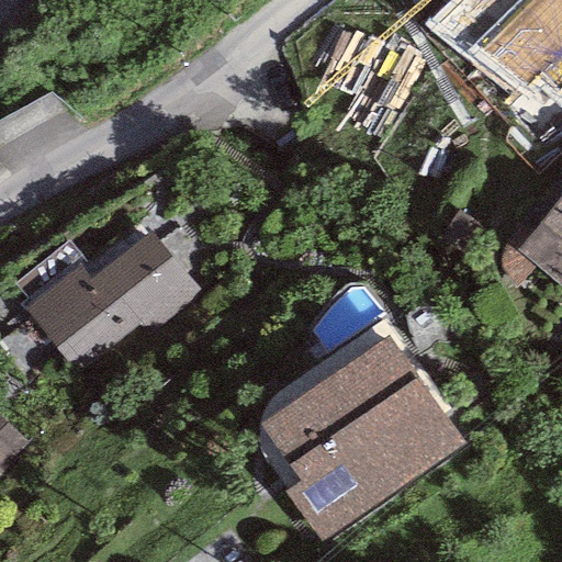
[(561,0),(445,0),(420,23),(561,130),(561,0)]
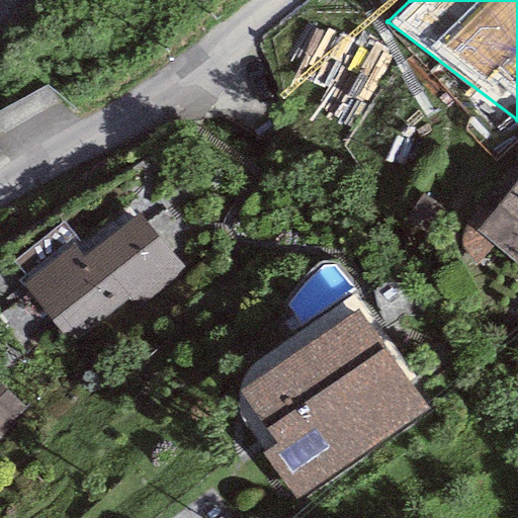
[(0,141),(70,115),(60,87),(0,108),(0,141)]
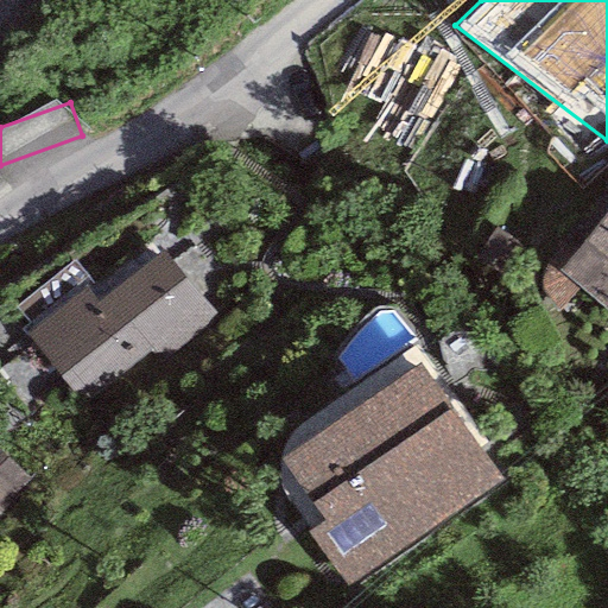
[(607,209),(576,251),(553,242),(538,283),(555,312),(578,287),(607,312),(607,209)]
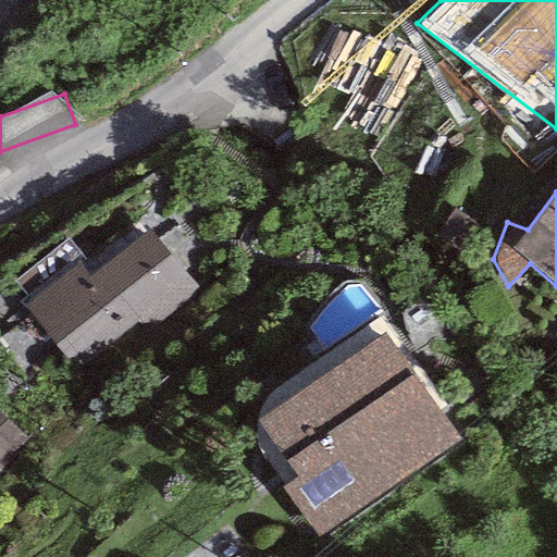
[(79,260),(22,305),(72,369),(135,320),(145,332),(198,289),(151,230),(91,276),(79,260)]
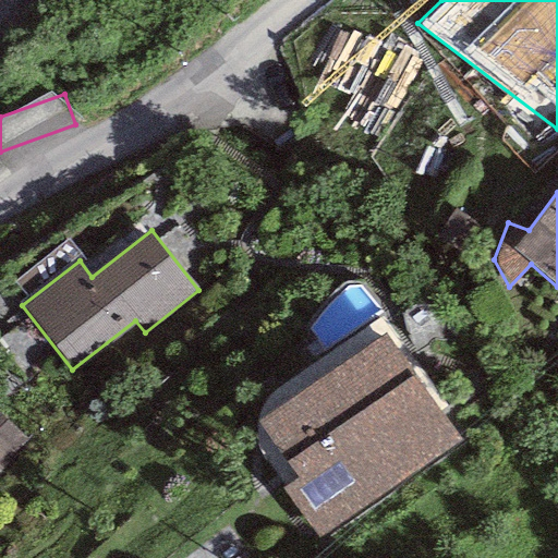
[(459,440),(384,332),(257,421),(298,477),(282,487),(318,538),(459,440)]
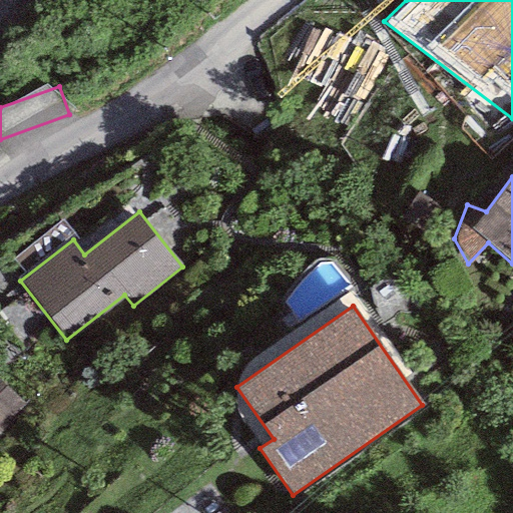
[(0,435),(27,407),(0,382),(0,435)]
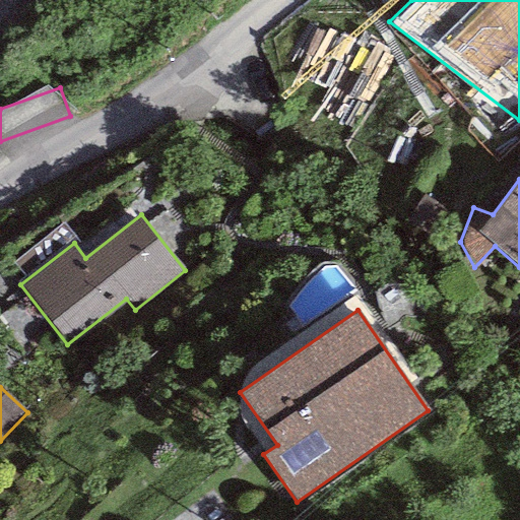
All buildings are outlined.
